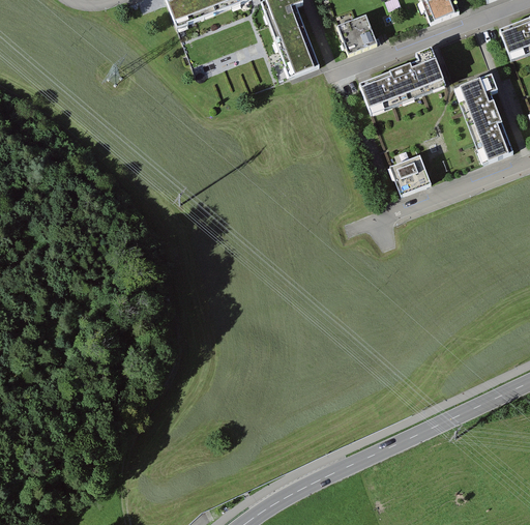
[(167,0),(177,26),(243,0),(167,0)]
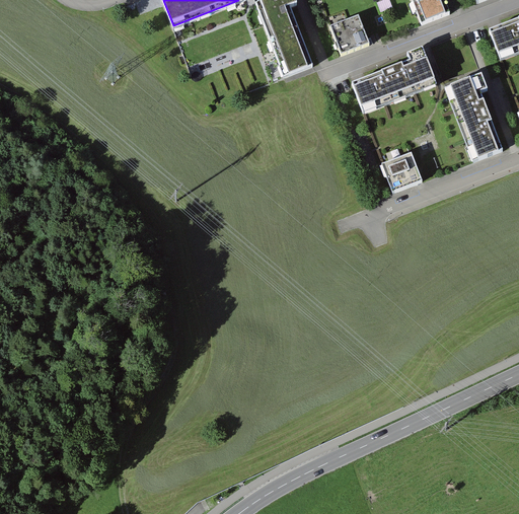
[(313,63),(290,5),(298,2),(297,0),(257,0),(254,1),(283,74),(313,63)]
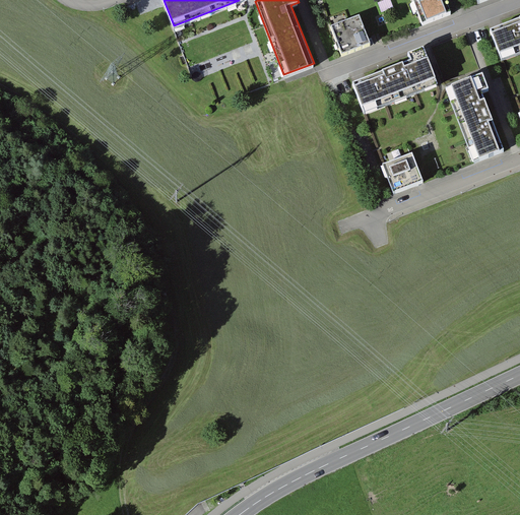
[(452,9),(448,0),(413,0),(421,21),(452,9)]
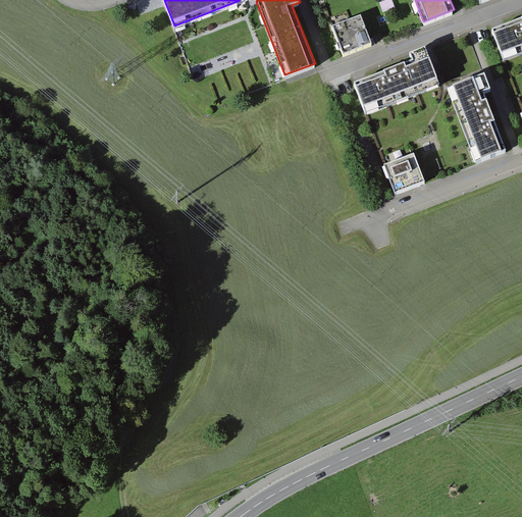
[(331,23),(343,52),(373,41),(362,12),(331,23)]
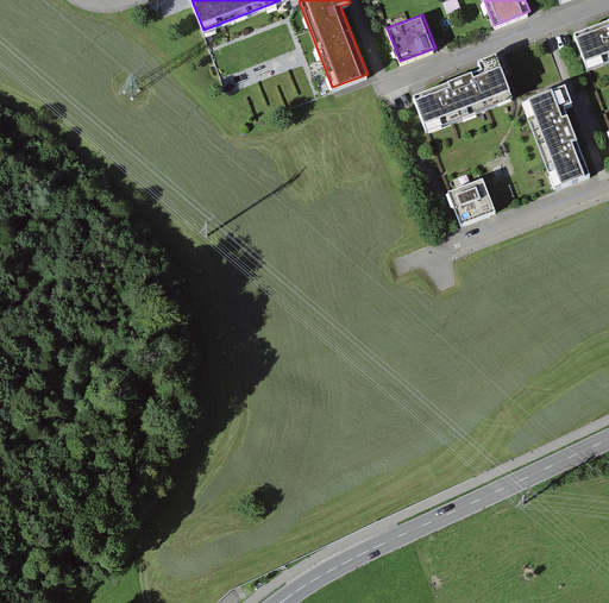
[(608,17),(573,31),(588,67),(608,58),(608,17)]
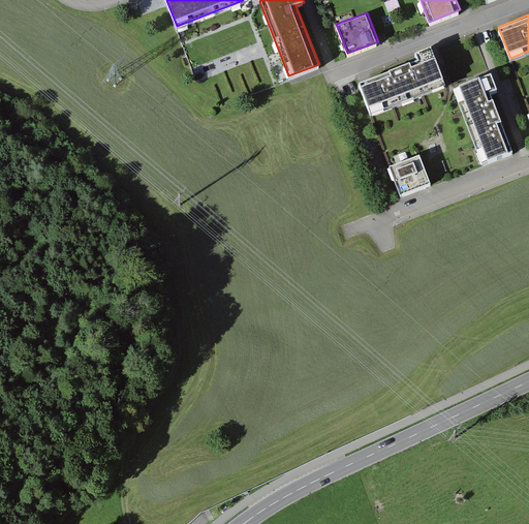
[(414,51),(417,58),(359,81),(371,112),(445,83),(430,44),(414,51)]
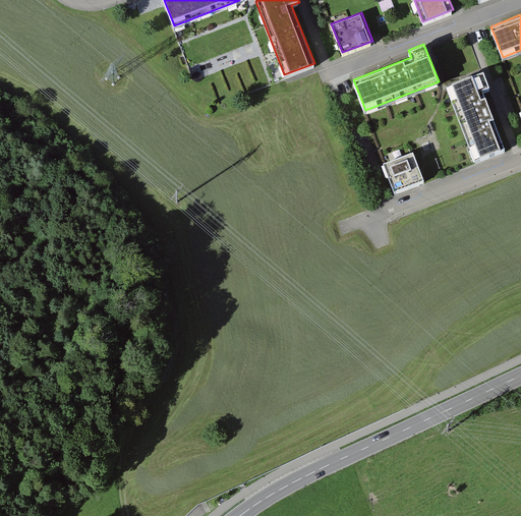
[(505,148),(482,90),(489,87),(483,71),(447,86),(475,158),(475,159),(505,148)]
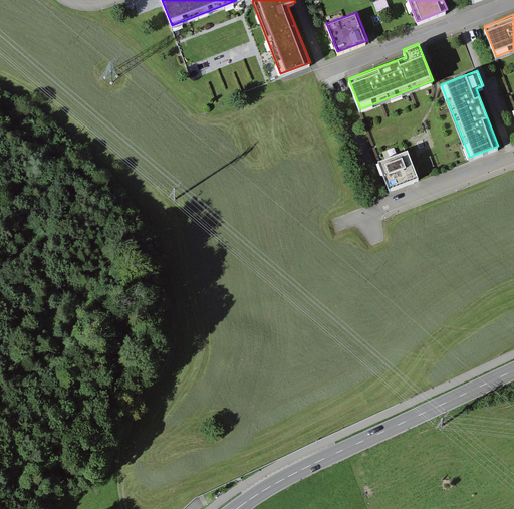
[(378,160),(390,188),(419,177),(419,176),(408,148),(378,160)]
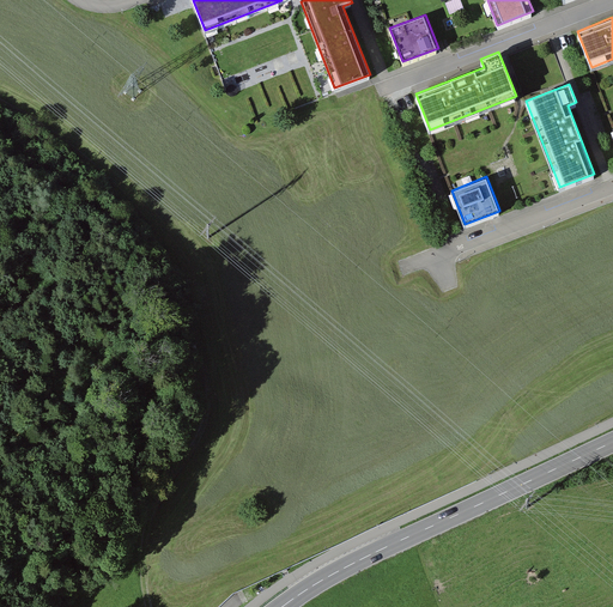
All buildings are outlined.
